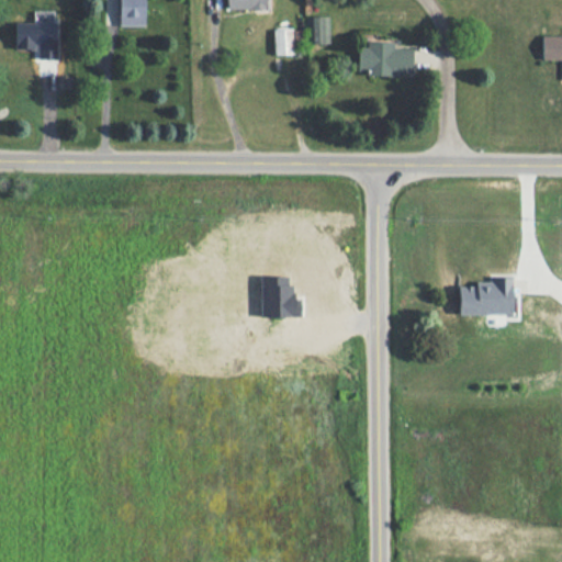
[(117,0),(117,25),(144,25),(144,0),(117,0)]
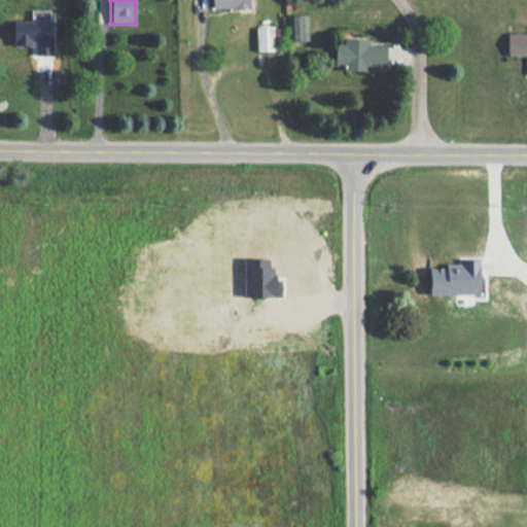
[(249,8),(249,0),(211,0),(212,8),(249,8)]
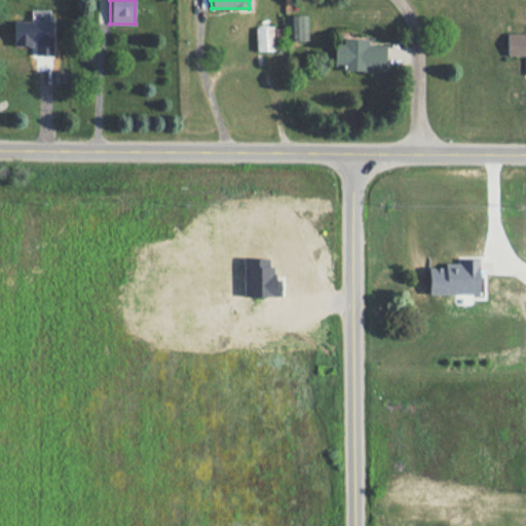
[(13,21),(13,46),(32,45),(32,55),(54,54),(53,19),(49,19),(49,11),(43,11),(43,21),(13,21)]
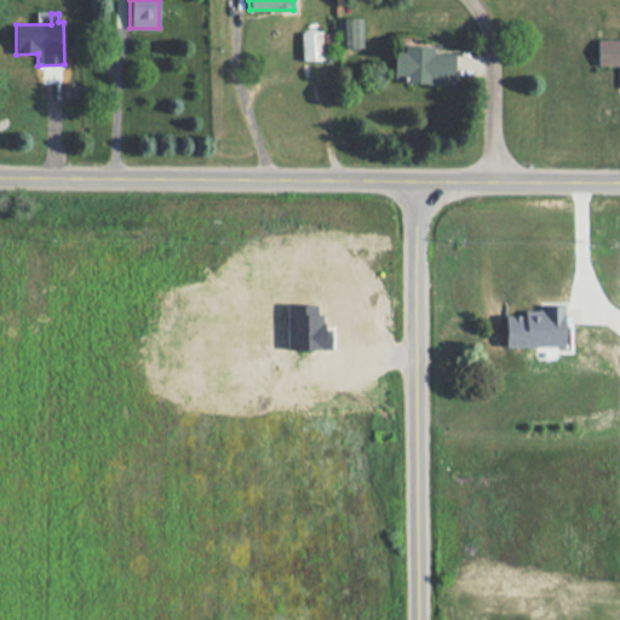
[(362,17),(343,18),(344,49),(363,47),(362,17)]
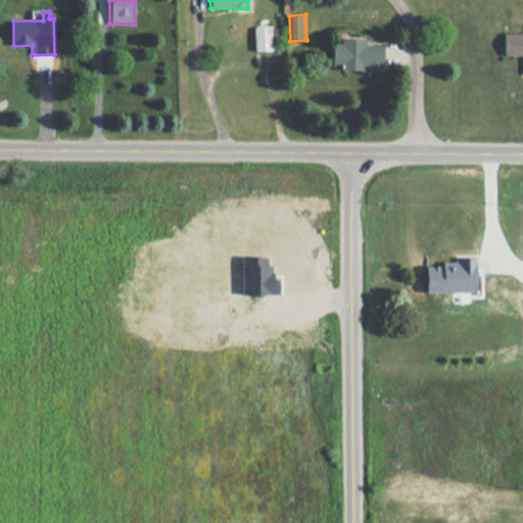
[(272,27),(254,27),(254,50),(273,50),(272,27)]
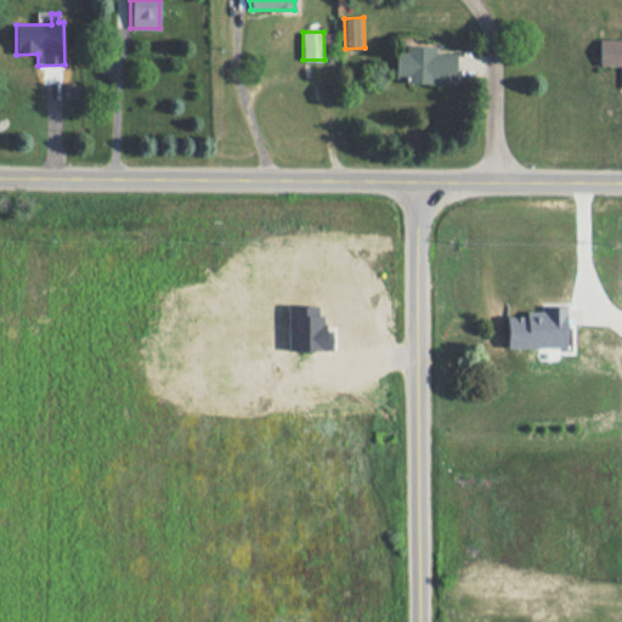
[(621,39),(600,39),(599,64),(621,66),(621,88),(621,39)]
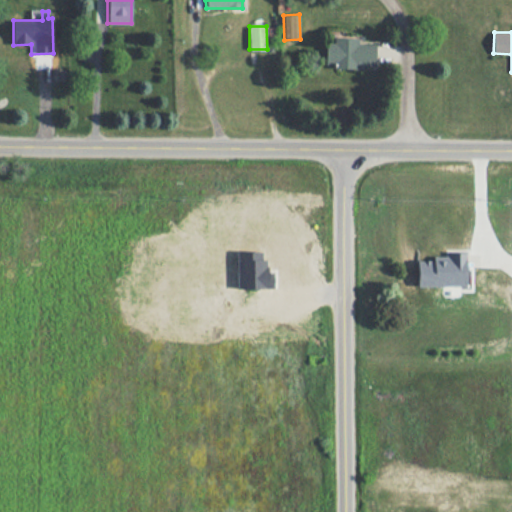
[(334,68),(375,69),(376,44),(357,43),(357,38),(333,37),(333,43),(325,43),(325,63),(334,63),(334,68)]
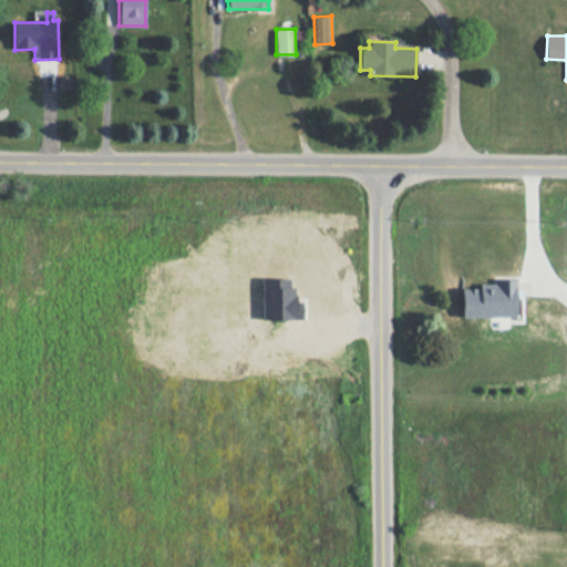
[(261,319),(302,320),(302,301),(296,301),(296,288),(289,288),(290,278),(263,278),(261,319)]
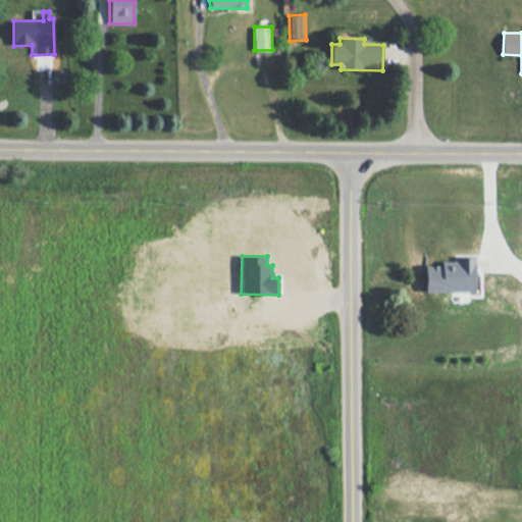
[(425,265),(424,291),(474,292),(475,257),(455,257),(455,261),(441,261),(441,265),(425,265)]
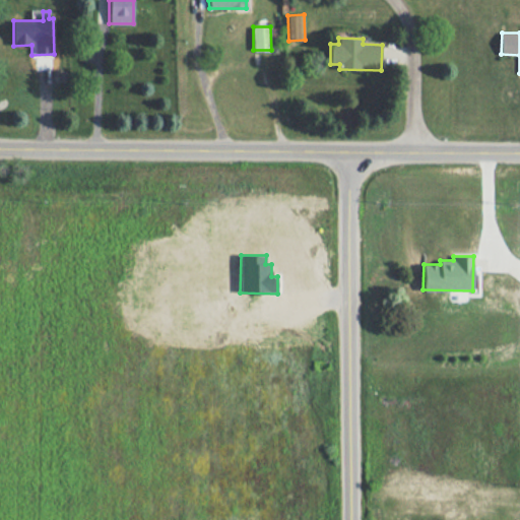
All buildings are outlined.
